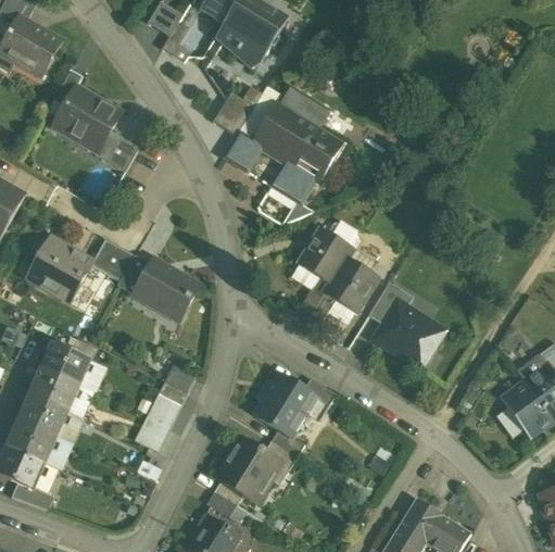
[(4,0),(0,8),(17,19),(19,14),(27,20),(38,0),(4,0)]
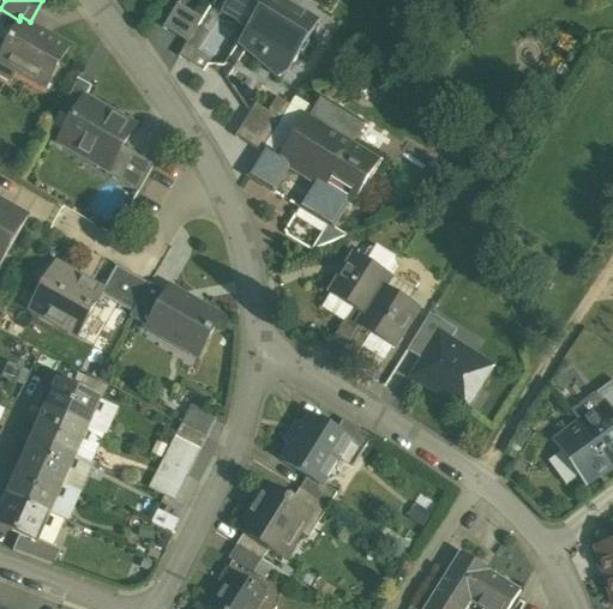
[(203,13),(180,0),(176,0),(163,23),(187,37),(198,22),(203,13)]
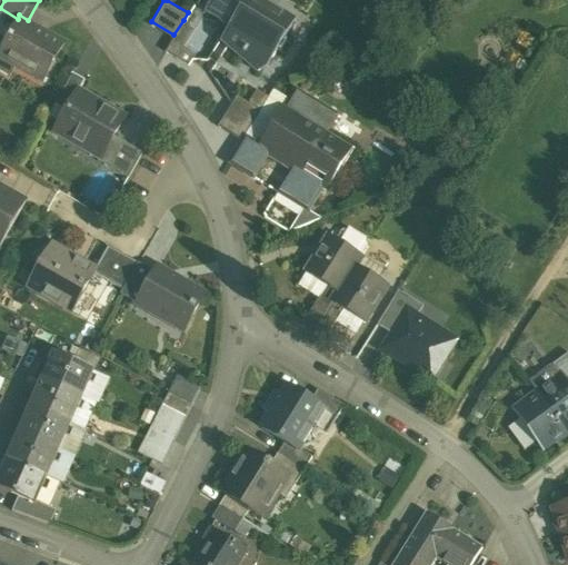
[(273,2),(270,0),(210,0),(206,8),(236,27),(227,41),(240,53),(241,52),(256,67),(259,66),(268,51),(271,53),(287,30),(272,15),(276,9),(273,2)]
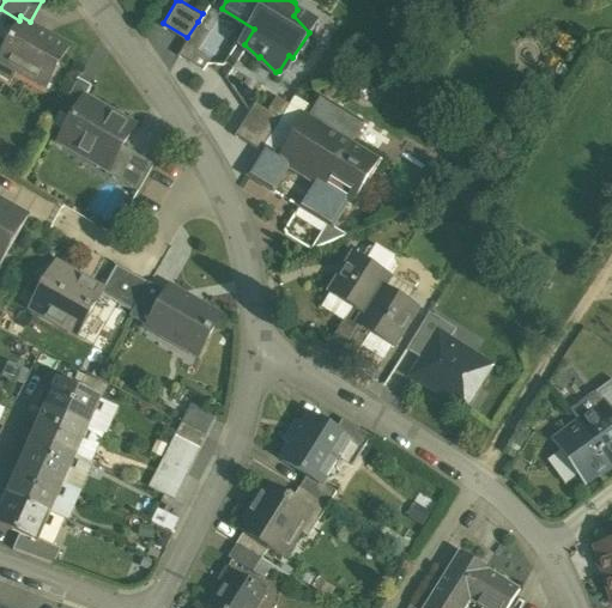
[(30,22),(20,16),(19,20),(0,53),(0,56),(47,83),(68,43),(30,22)]
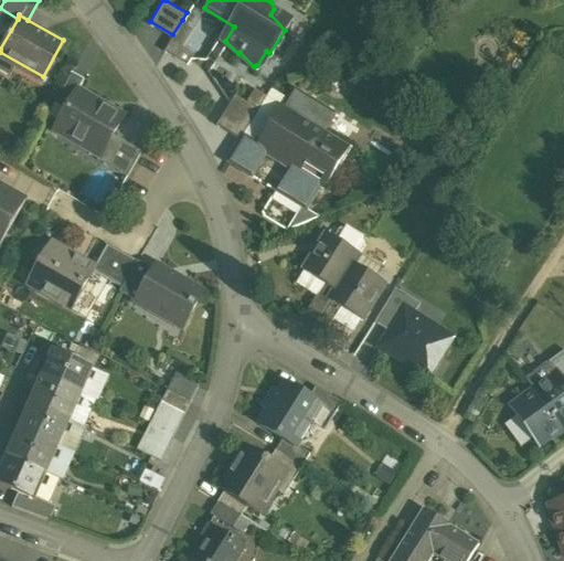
[(192,27),(182,20),(172,34),(165,49),(187,62),(193,51),(182,44),(192,27)]
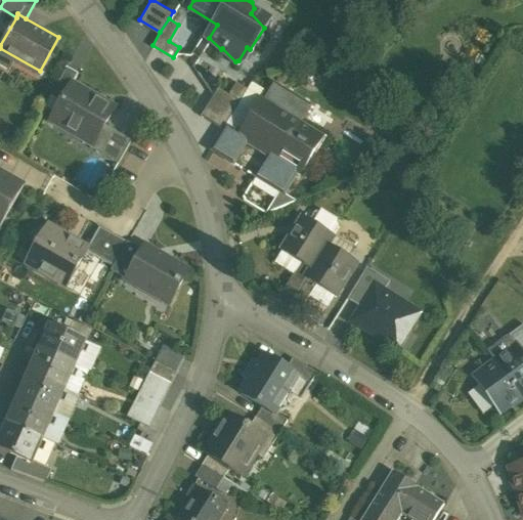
[(66,66),(50,92),(61,98),(73,79),(78,71),(67,63),(66,65),(66,66)]
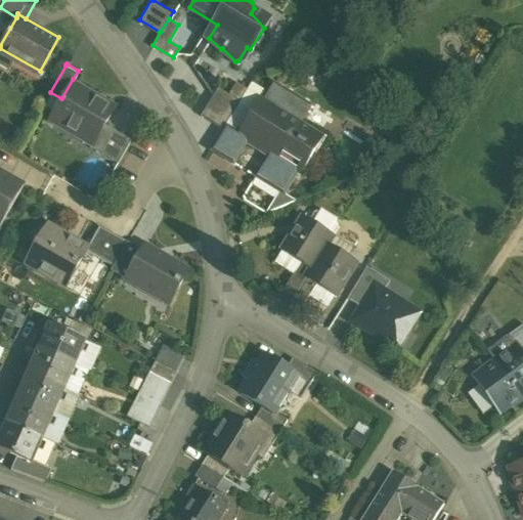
[(73,79),(61,98),(50,119),(74,132),(77,128),(94,137),(95,138),(104,122),(115,103),(73,79)]
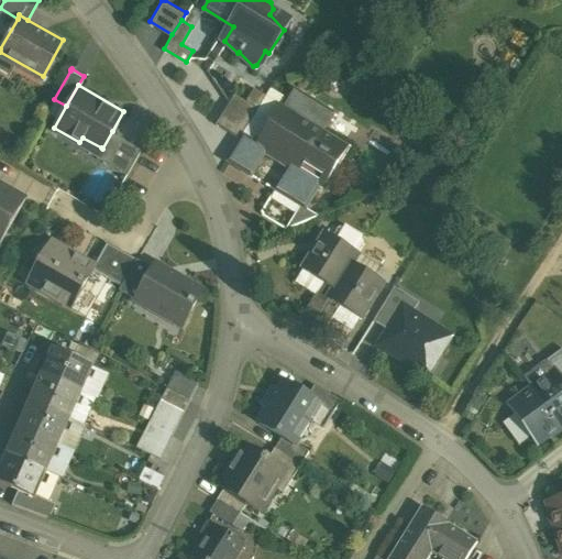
[(289,161),(274,187),(300,204),(306,207),(306,206),(319,184),(322,185),(348,144),(323,129),(334,110),(293,85),(282,103),(281,103),(257,140),(257,141),(267,146),(289,161)]
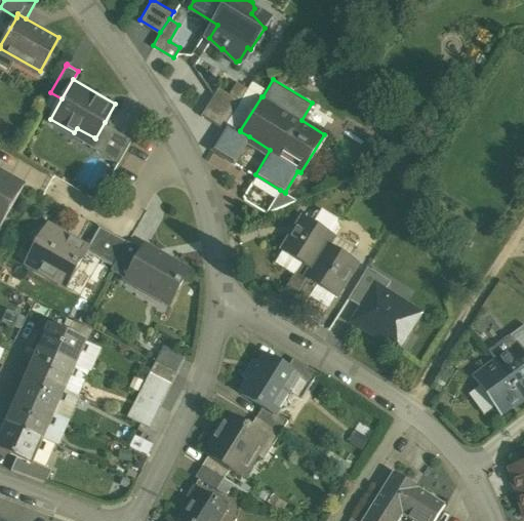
[(240,98),(218,85),(201,114),(223,127),(226,122),(240,98)]
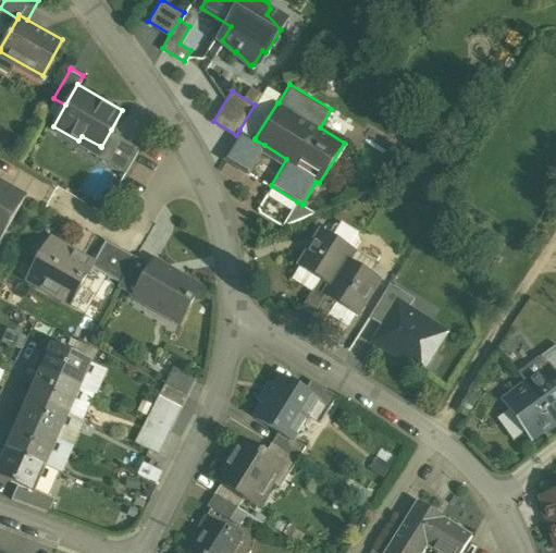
[(139,146),(111,130),(101,147),(100,146),(96,154),(125,171),(139,146)]
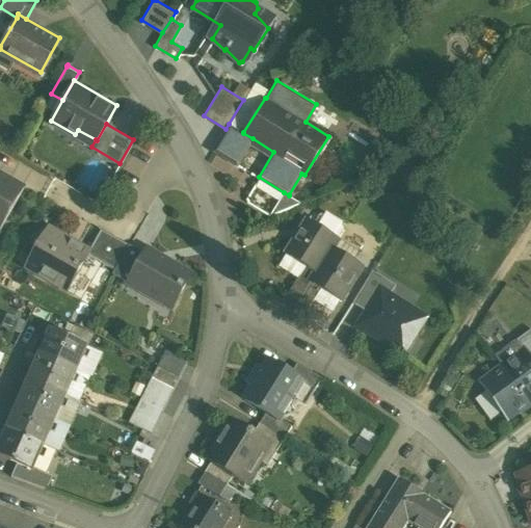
[(243,132),(229,124),(226,129),(213,149),(237,163),(253,138),(243,133),(243,132)]
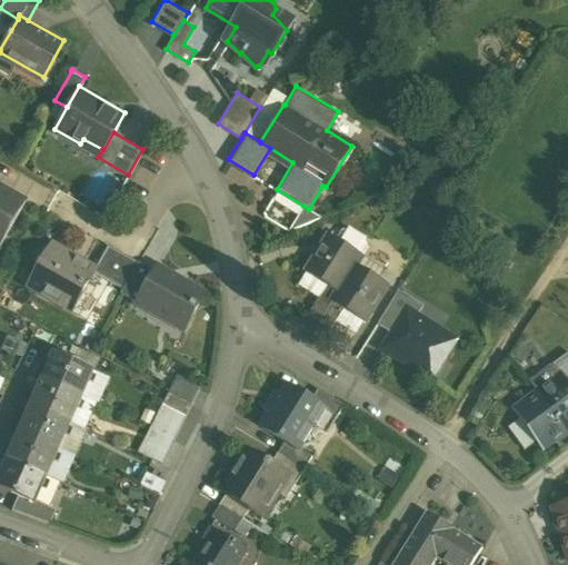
[(0,184),(0,236),(22,197),(0,184)]
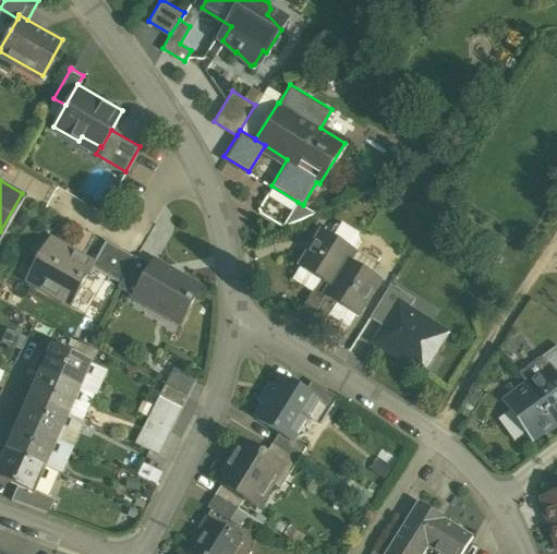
[(303,205),(298,202),(289,216),(291,220),(314,212),(314,211),(303,204),(303,205)]
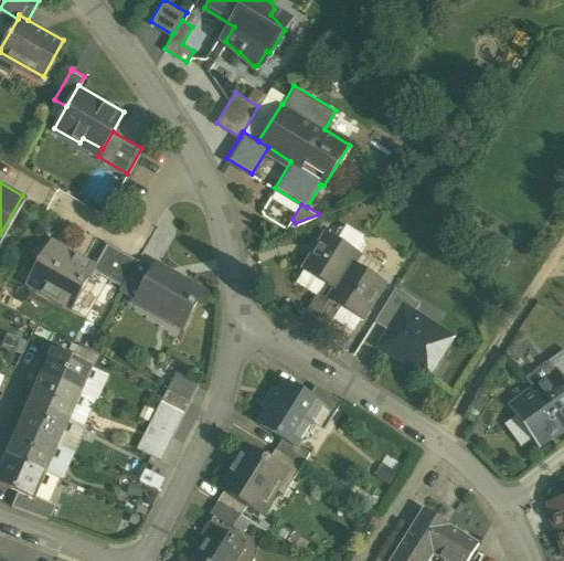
[(340,239),(327,231),(304,267),(336,287),(359,251),(364,241),(346,230),(340,239)]
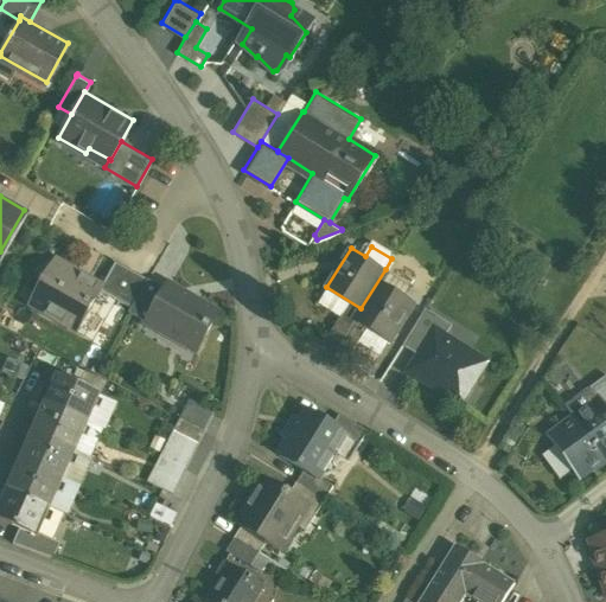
[(102,283),(56,257),(31,302),(76,328),(100,287),(102,283)]
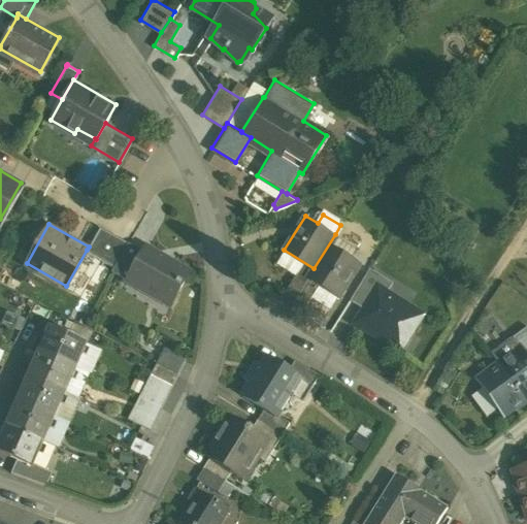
[(128,240),(101,225),(89,247),(87,250),(114,265),(128,240)]
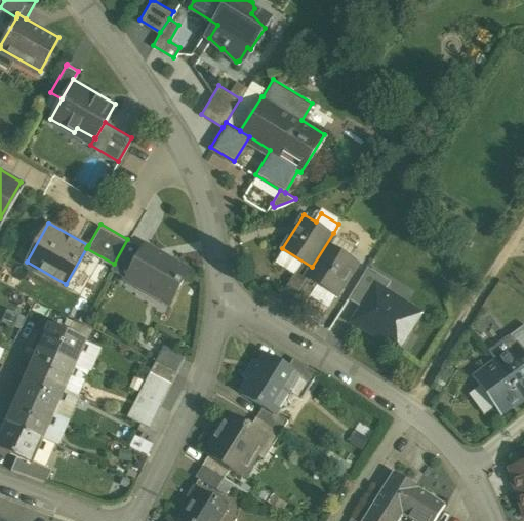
[(333,233),(312,267),(306,276),(317,282),(311,292),(330,304),(358,259),(350,254),(355,246),(333,233)]
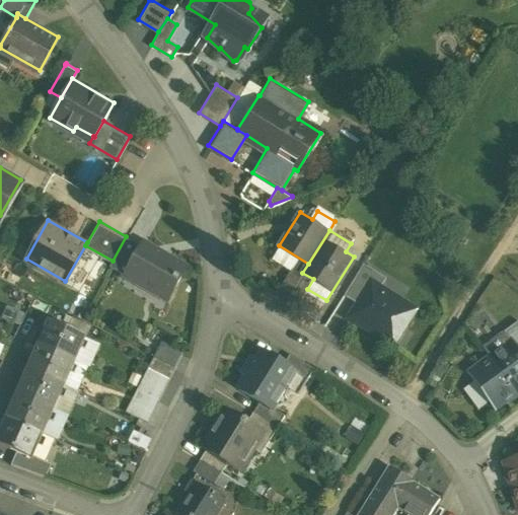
[(141,245),(126,236),(113,261),(109,265),(125,273),(141,245)]
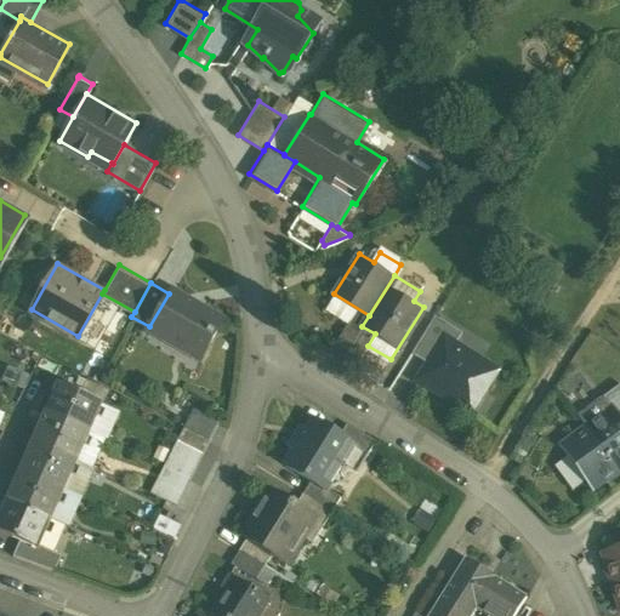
[(238,336),(217,325),(222,317),(172,287),(169,294),(149,326),(148,329),(199,357),(185,382),(212,398),(237,355),(238,336)]
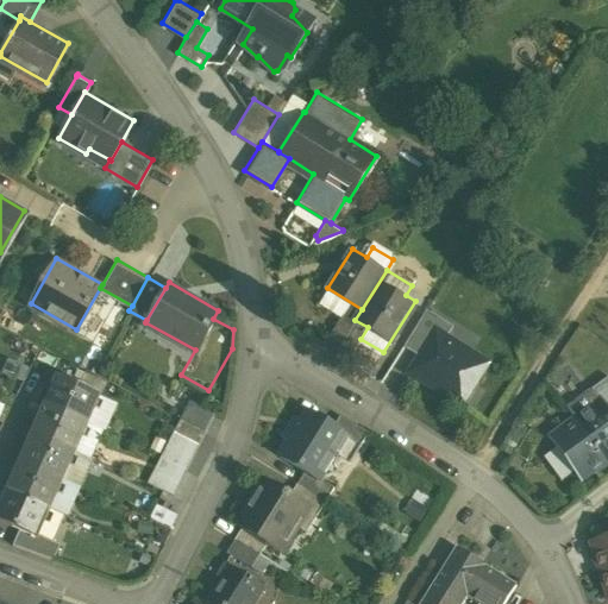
[(427,307),(405,344),(421,354),(437,329),(446,335),(453,323),(427,307)]
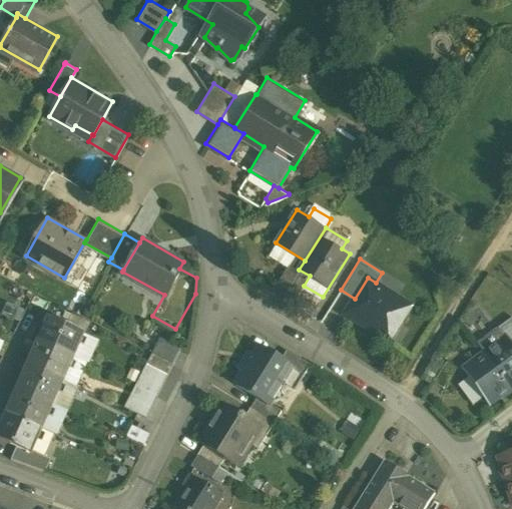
[(289,264),(276,284),(287,290),(299,270),(289,264)]
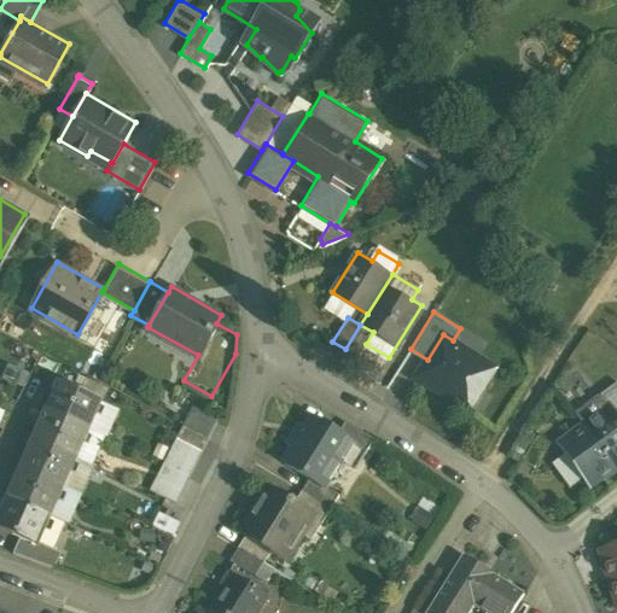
[(360,325),(345,349),(358,357),(366,344),(373,332),(360,325)]
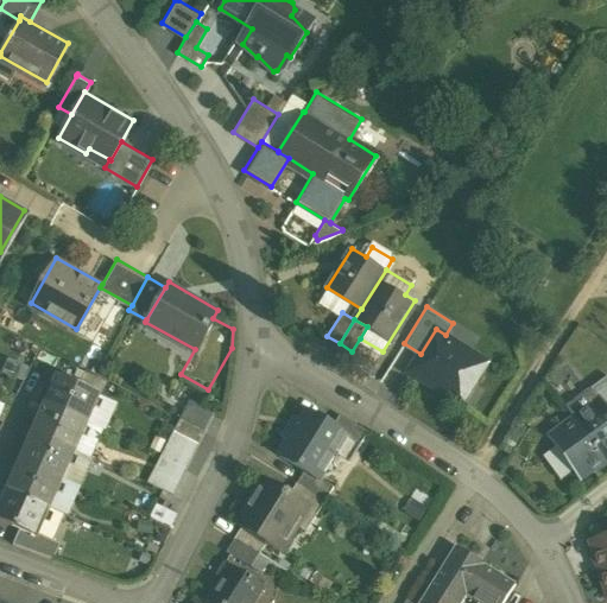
[(446,335),(436,329),(421,354),(411,369),(461,400),(486,360),(446,335)]
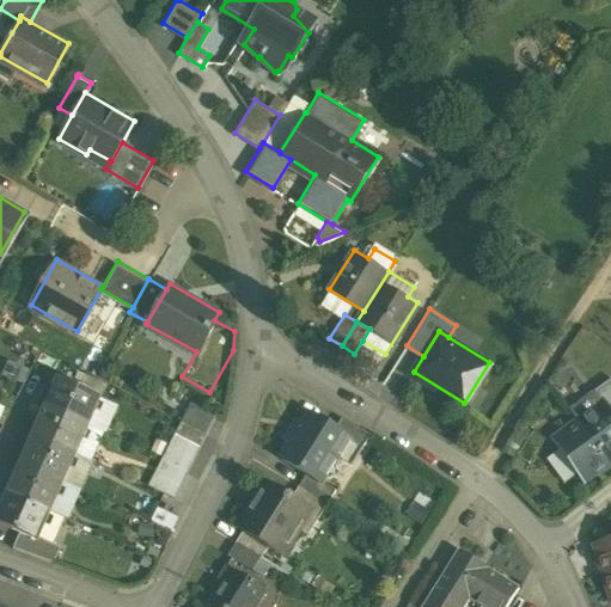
[(101,393),(57,375),(44,404),(87,423),(101,393)]
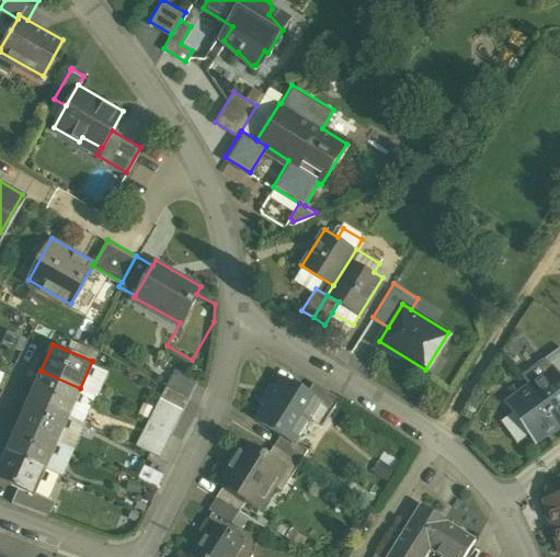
[(559,355),(549,362),(559,376),(559,355)]
